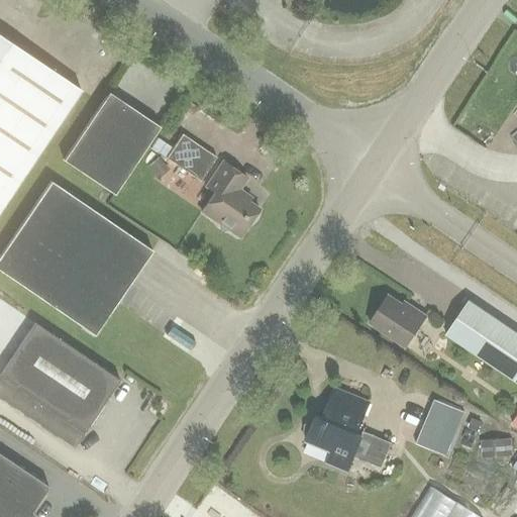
[(0,210),(81,91),(0,36),(0,210)]
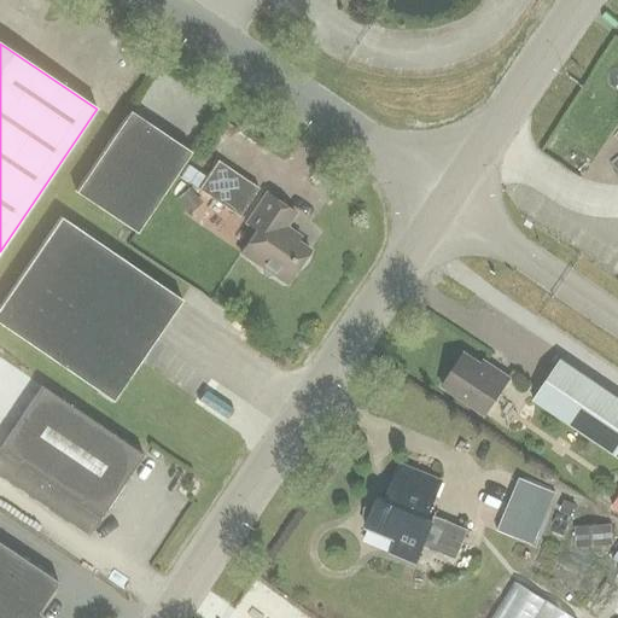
[(191,152),(130,111),(76,192),(136,233),(191,152)]
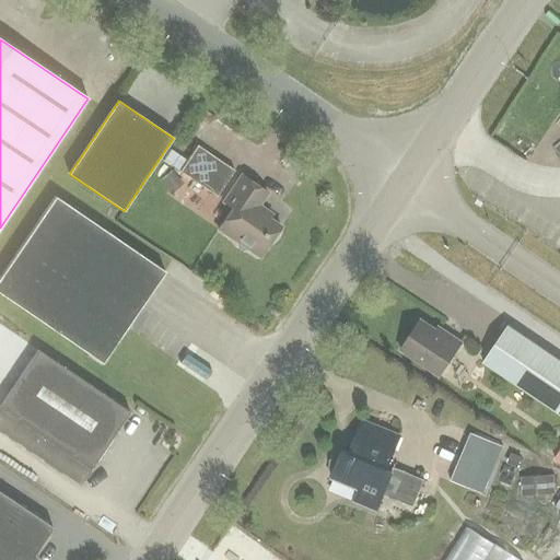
[(199,148),(183,173),(219,197),(235,172),(199,148)]
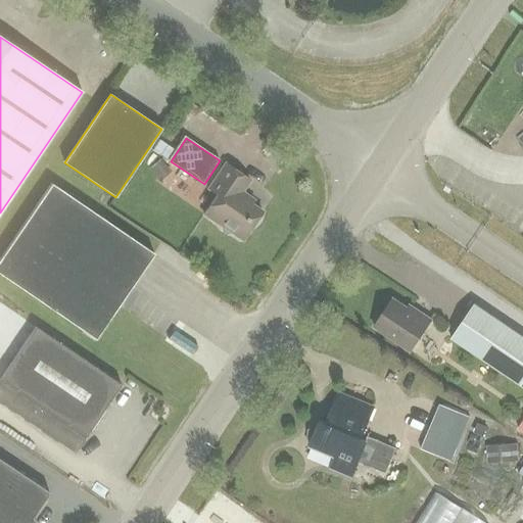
[(158,159),(149,169),(158,178),(168,169),(158,159)]
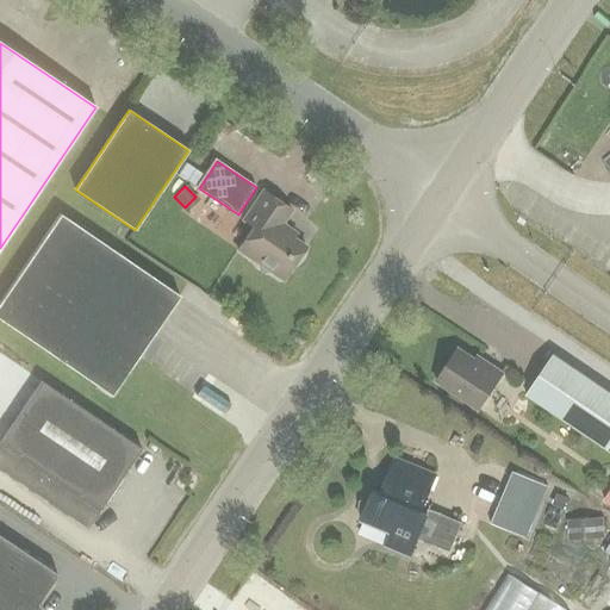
[(265,273),(269,272),(282,280),(294,263),(299,262),(303,257),(302,253),(305,247),(281,231),(280,226),(291,211),(262,191),(243,221),(253,228),(237,250),(259,265),(260,269),(265,273)]
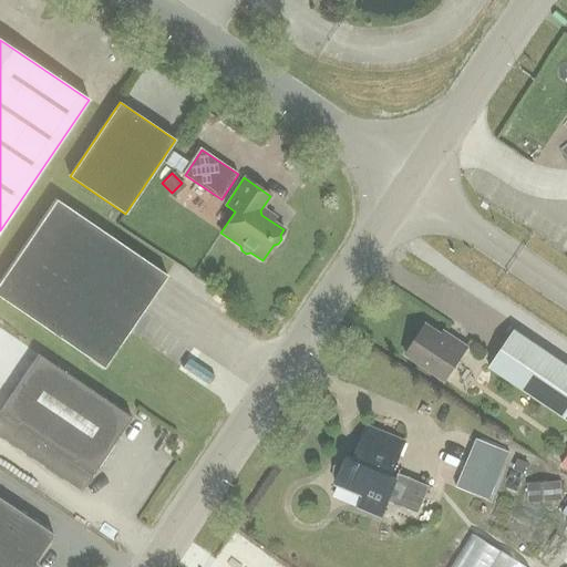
[(55,199),(9,267),(0,280),(0,297),(103,369),(166,276),(55,199)]
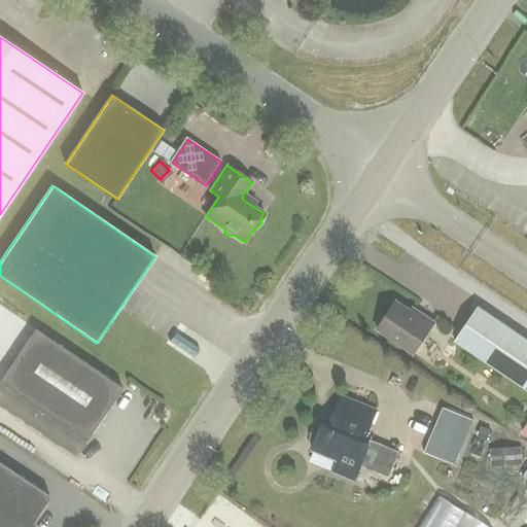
[(396,302),(377,329),(413,354),(434,323),(420,314),(418,317),(396,302)]
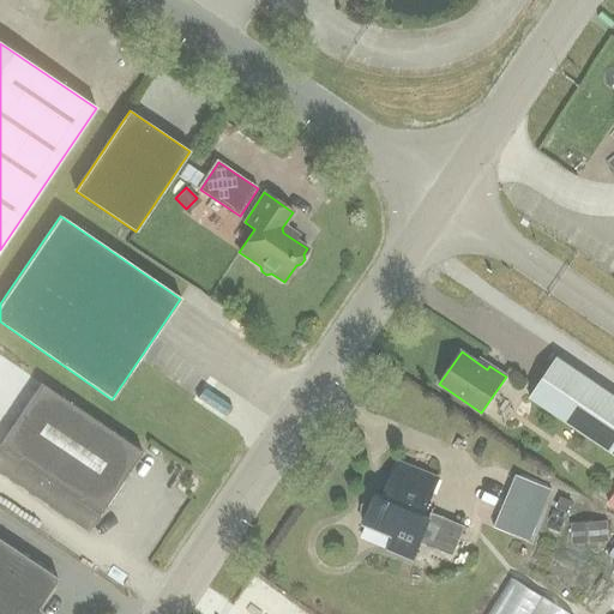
[(613,396),(557,357),(529,398),(609,452),(613,455),(613,396)]
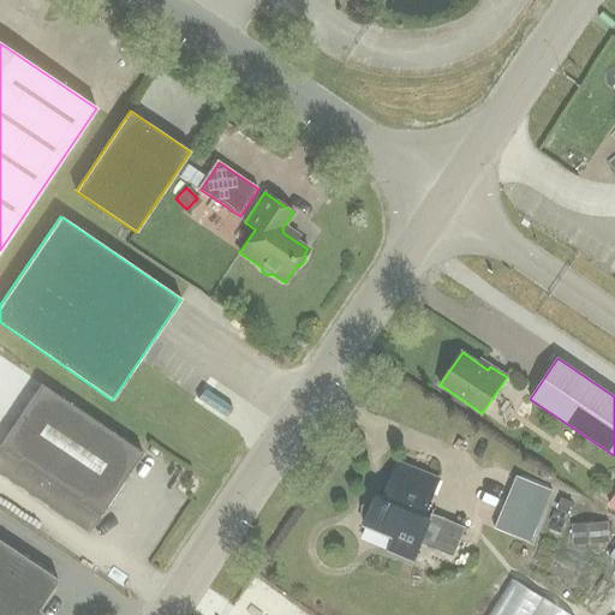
[(0,473),(88,533),(142,453),(41,384),(0,445),(0,473)]
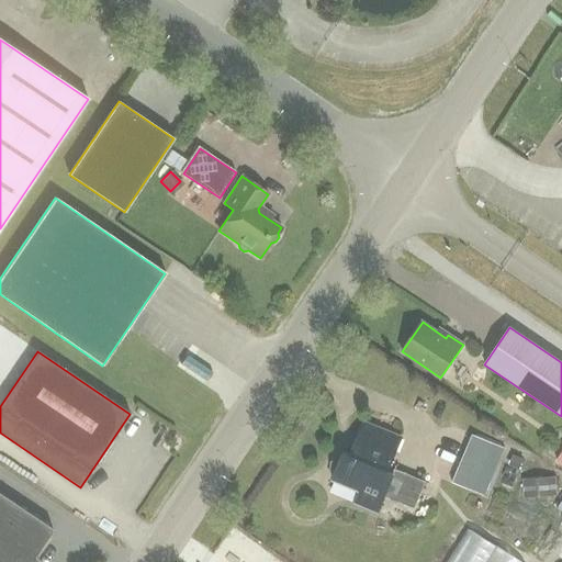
[(349,456),(344,453),(340,459),(335,459),(330,463),(330,469),(335,473),(332,480),(360,491),(356,503),(378,513),(384,497),(414,509),(425,482),(394,470),(393,473),(388,472),(402,438),(363,423),(349,456)]
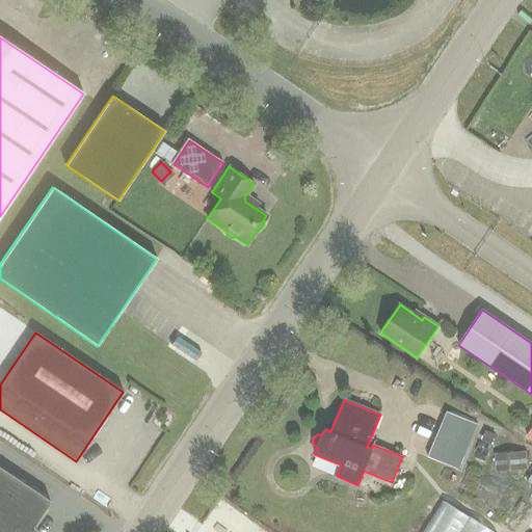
[(526,452),(495,454),(496,473),(527,470),(526,452)]
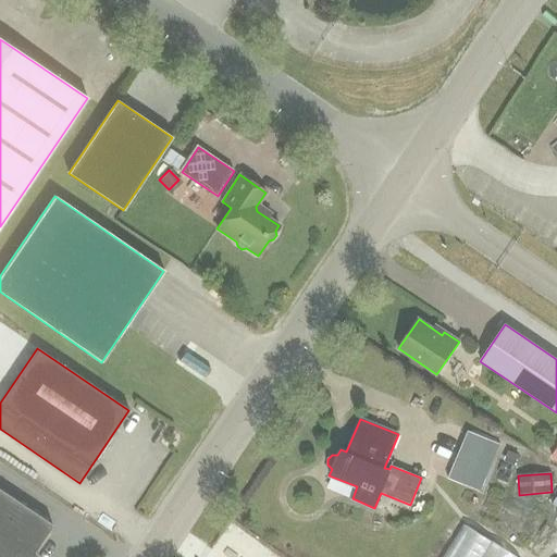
[(0,490),(0,556),(34,556),(33,553),(52,525),(0,490)]
